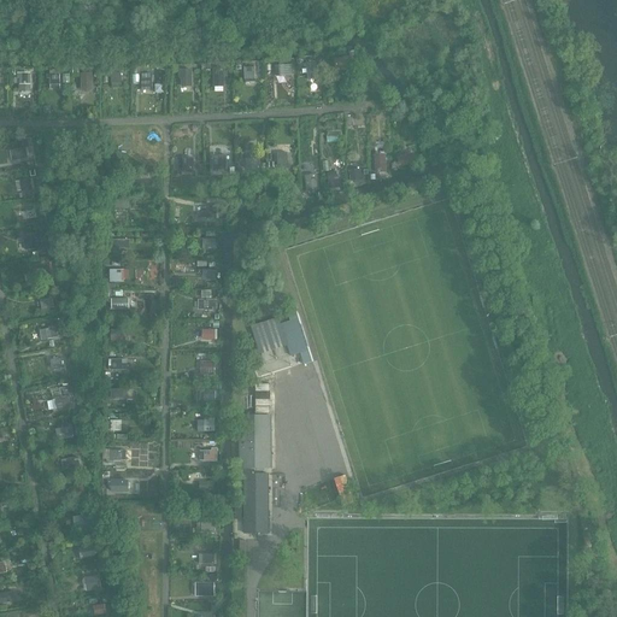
[(335,58),(339,71),(354,69),(352,56),(335,58)]
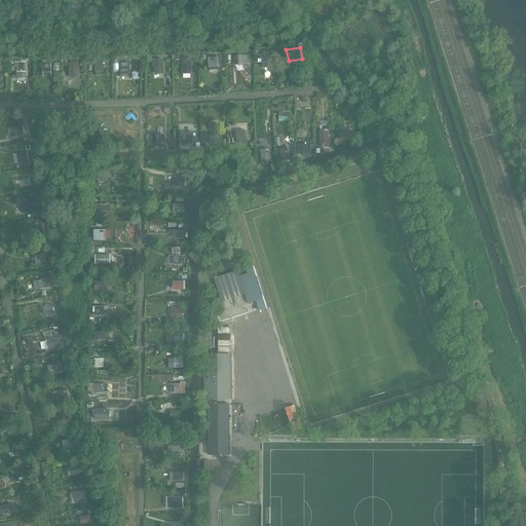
[(271,69),(271,54),(256,55),(256,69),(271,69)]
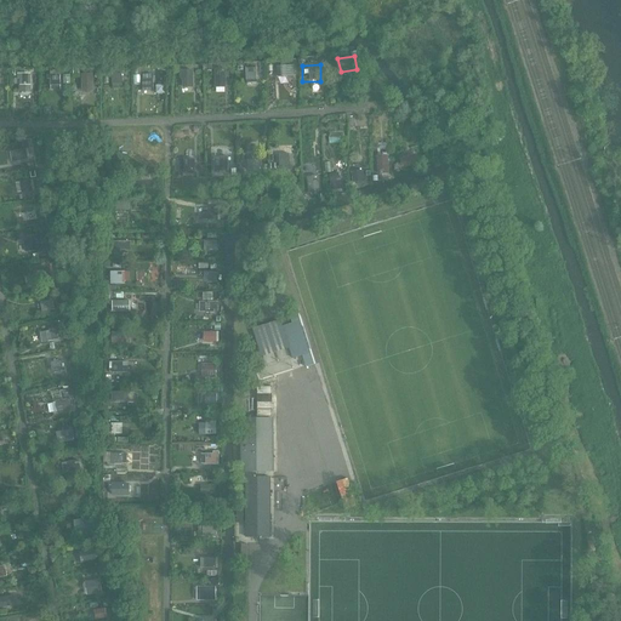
[(149,66),(149,81),(155,81),(155,87),(165,87),(165,67),(149,66)]
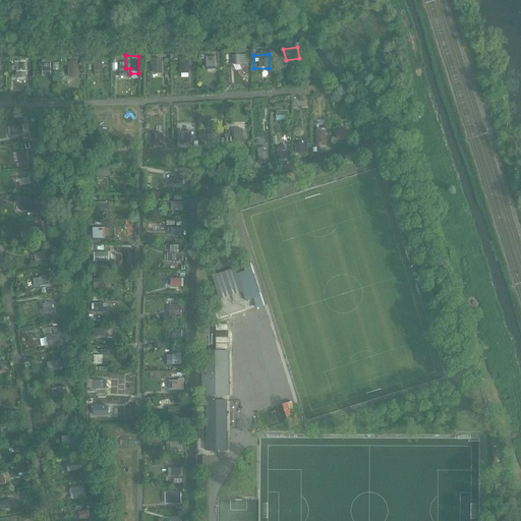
[(166,59),(154,60),(154,75),(167,75),(166,59)]
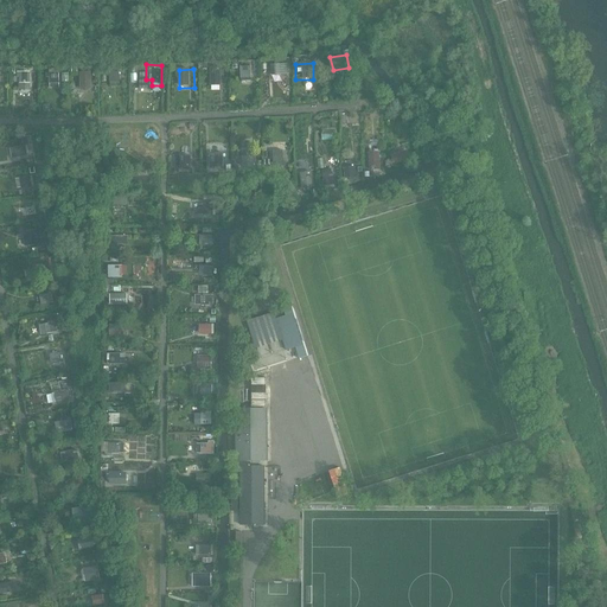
[(272,69),(272,78),(282,80),(282,70),(272,69)]
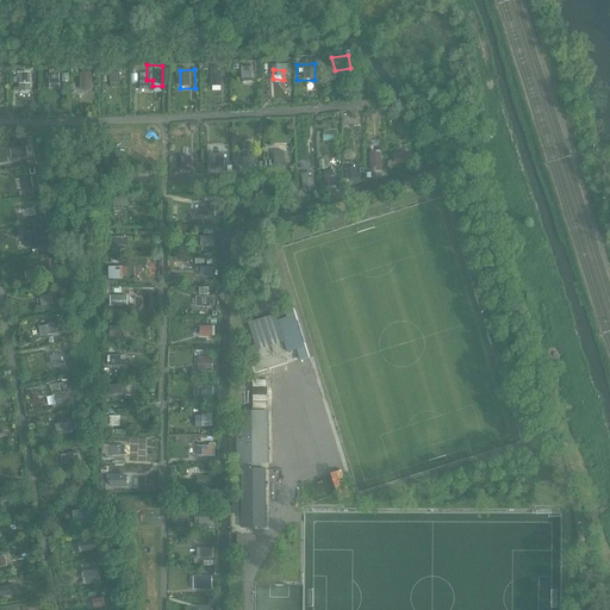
[(92,72),(81,72),(81,89),(92,89),(92,72)]
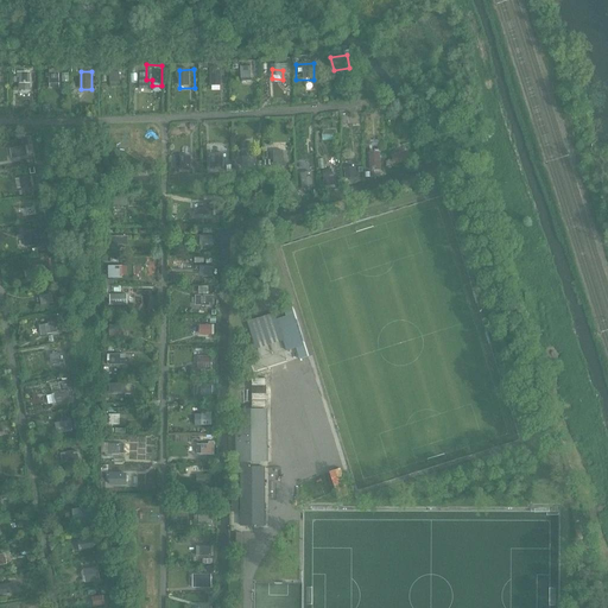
[(211,71),(211,83),(222,83),(222,71),(211,71)]
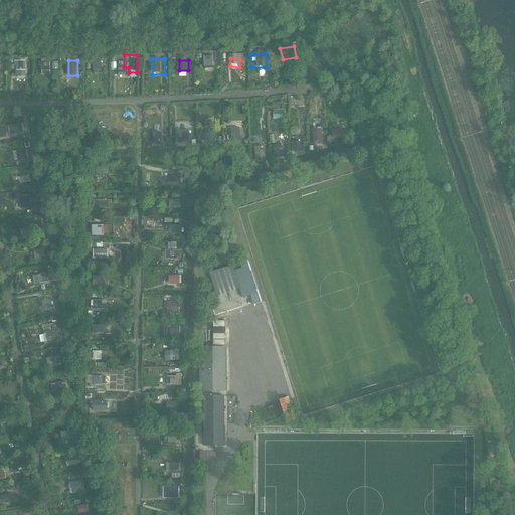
[(107,77),(107,61),(92,61),(92,77),(107,77)]
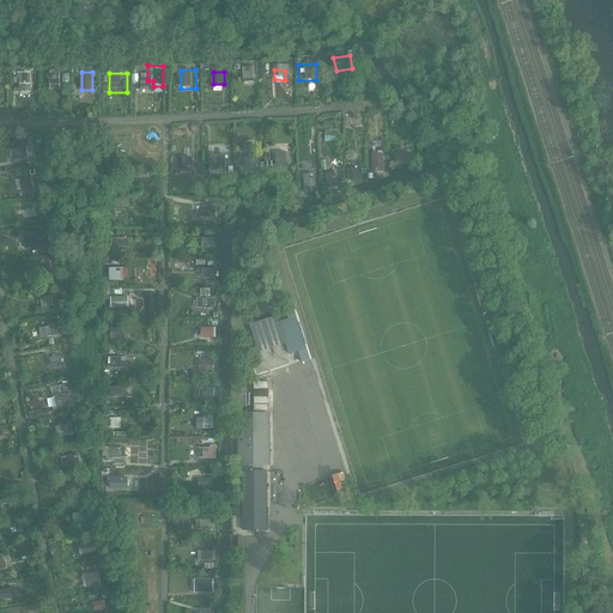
[(11,150),(13,158),(28,156),(26,146),(11,150)]
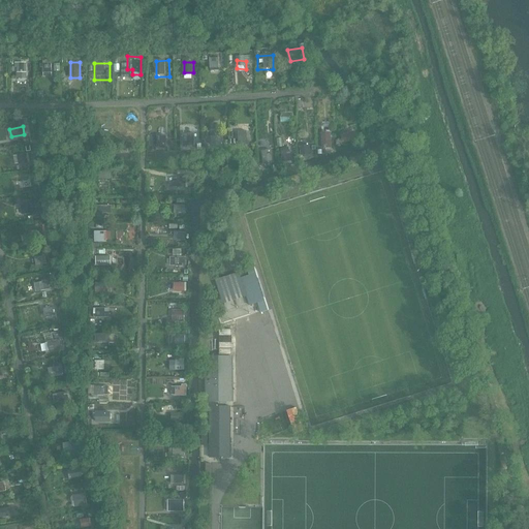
[(332,127),(319,127),(319,146),(332,146),(332,127)]
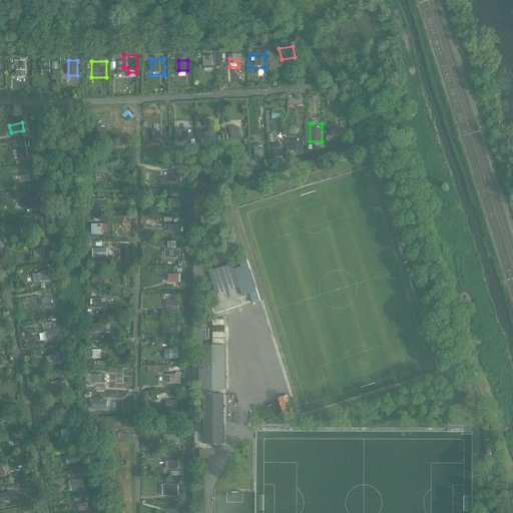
[(214,138),(214,125),(203,125),(203,138),(214,138)]
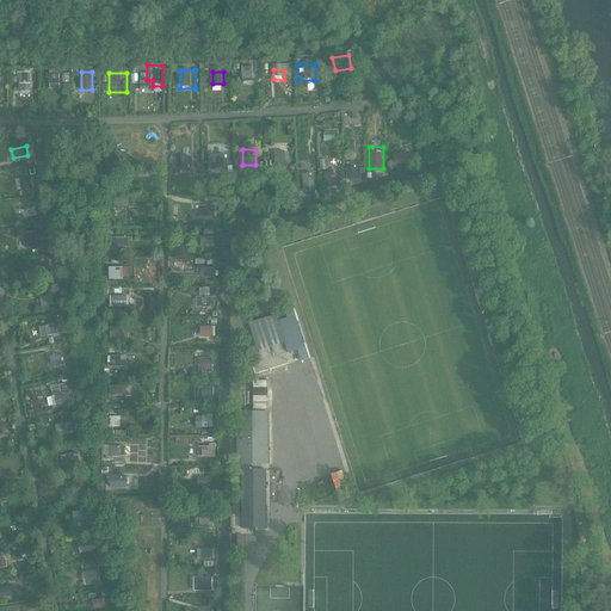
[(285,152),(275,152),(275,162),(287,161),(285,152)]
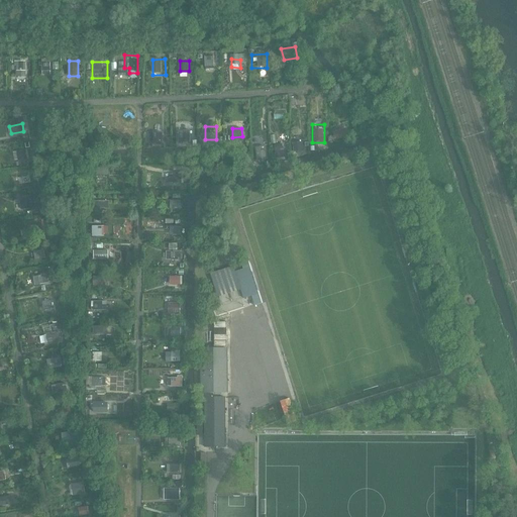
[(344,128),(333,132),(335,138),(346,135),(344,128)]
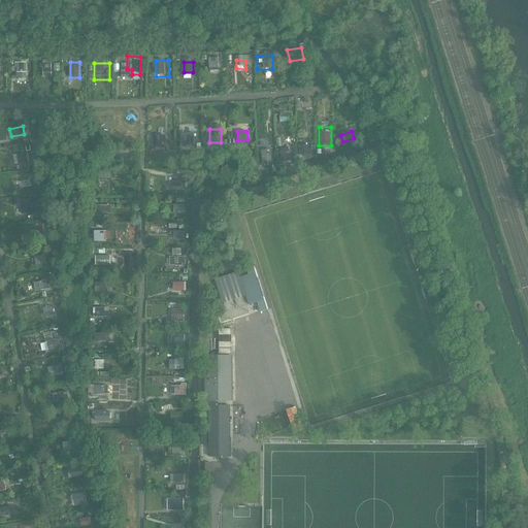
[(157,132),(157,143),(166,143),(166,132),(157,132)]
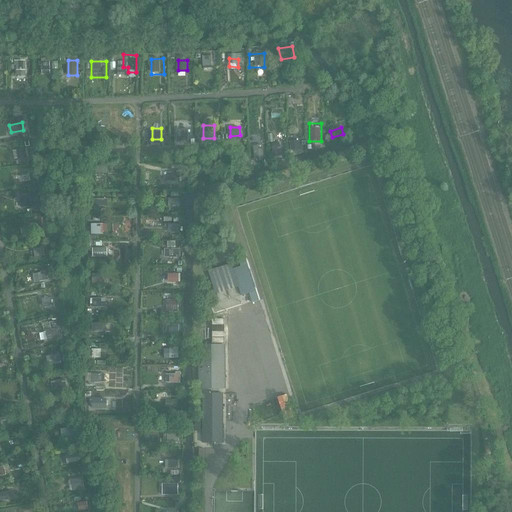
[(178,129),(178,140),(188,140),(188,129),(178,129)]
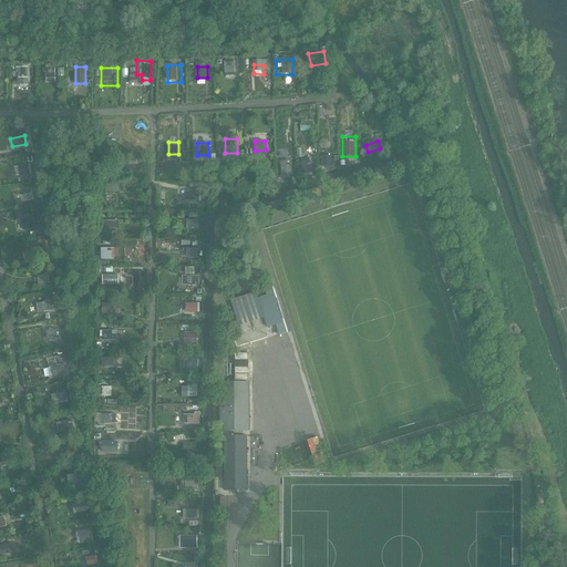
[(320,151),(321,162),(332,161),(331,148),(320,151)]
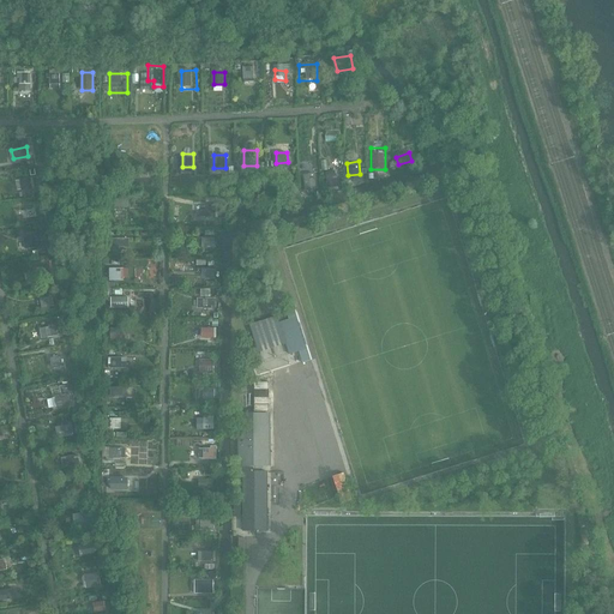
[(325,173),(326,186),(337,184),(335,172),(325,173)]
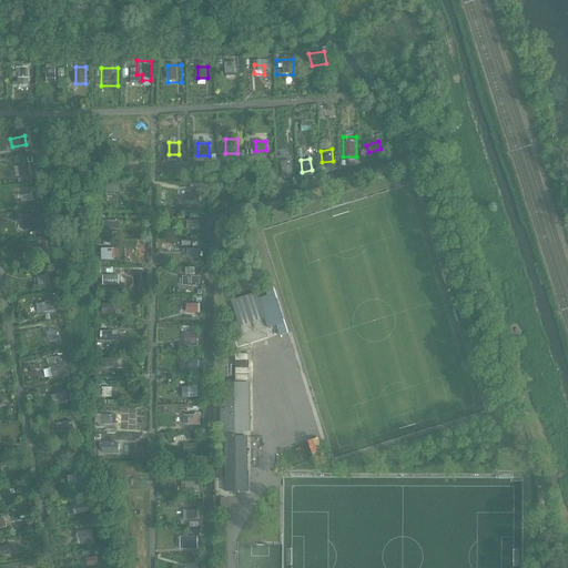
[(284,178),(294,175),(292,160),(282,161),(284,178)]
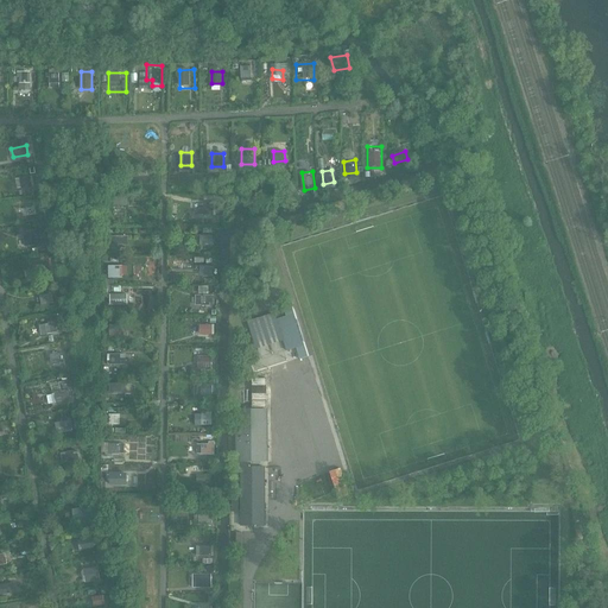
[(20,177),(21,185),(32,184),(31,176),(20,177)]
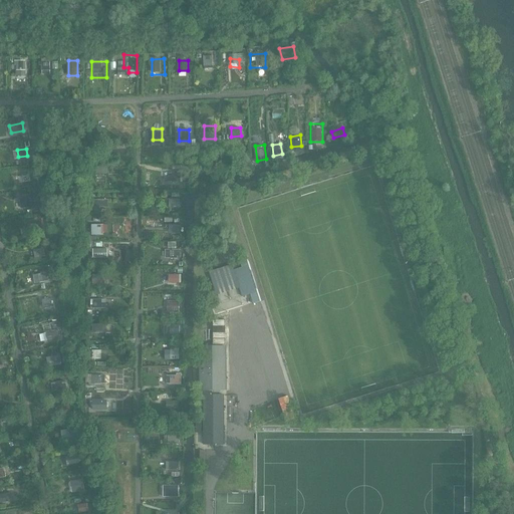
[(111,167),(98,167),(98,179),(111,179),(111,167)]
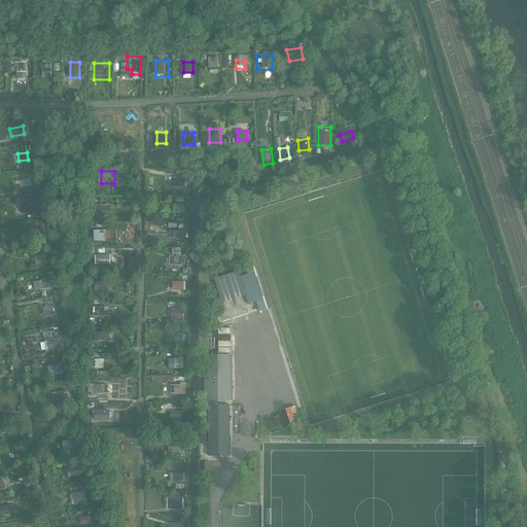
[(22,205),(23,212),(35,211),(34,203),(22,205)]
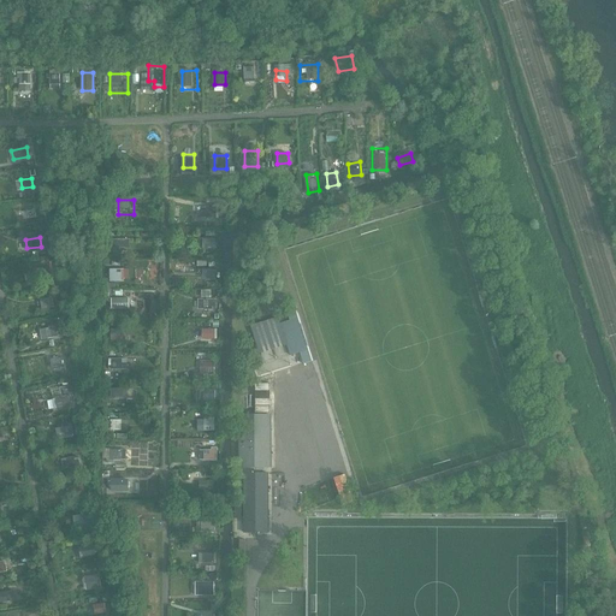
[(218,255),(200,256),(200,280),(218,279),(218,255)]
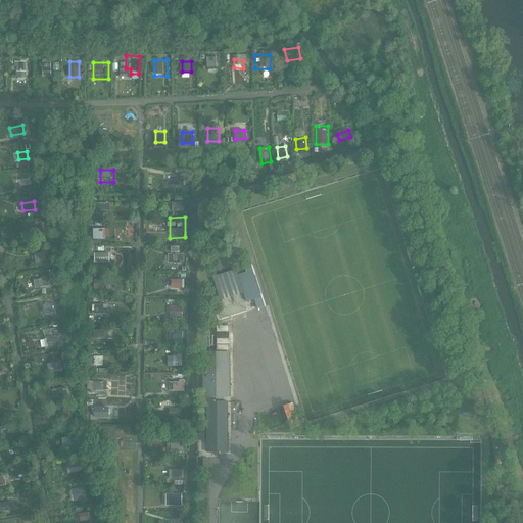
[(94,239),(104,239),(104,235),(110,235),(110,228),(94,228),(94,239)]
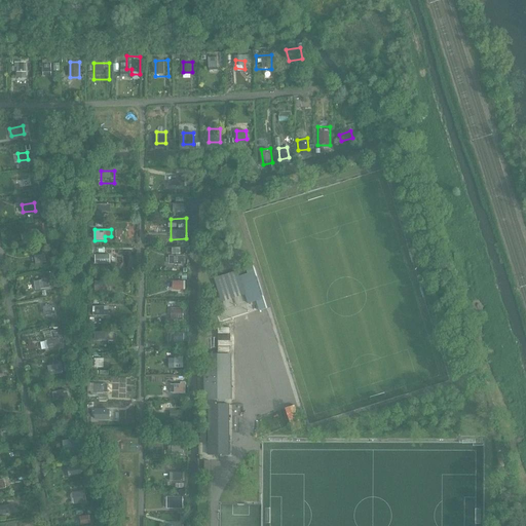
[(45,253),(33,255),(34,262),(46,260),(45,253)]
